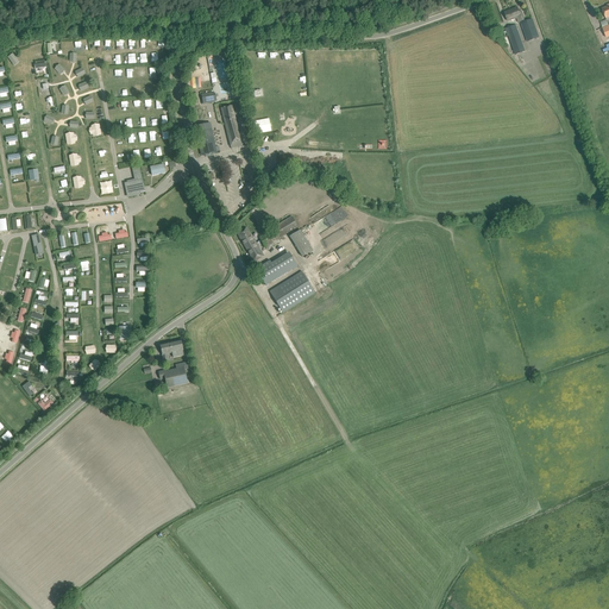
[(518,7),(504,13),(508,22),(516,18),(519,23),(525,20),(521,11),(520,12),(518,7)]
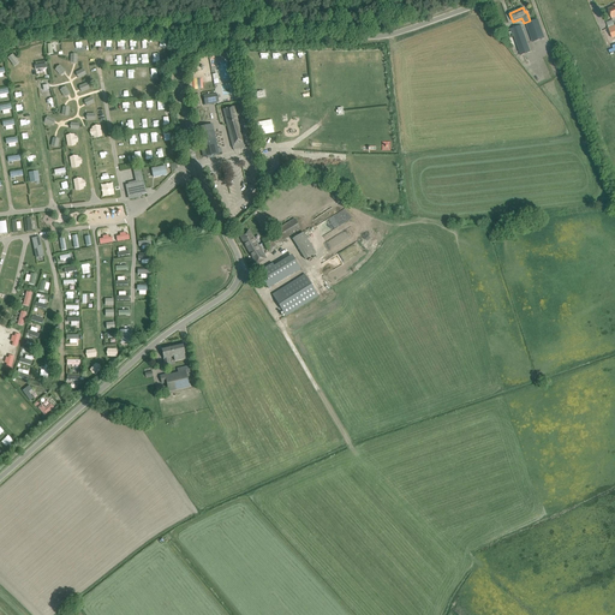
[(538,18),(526,23),(532,42),(544,37),(538,18)]
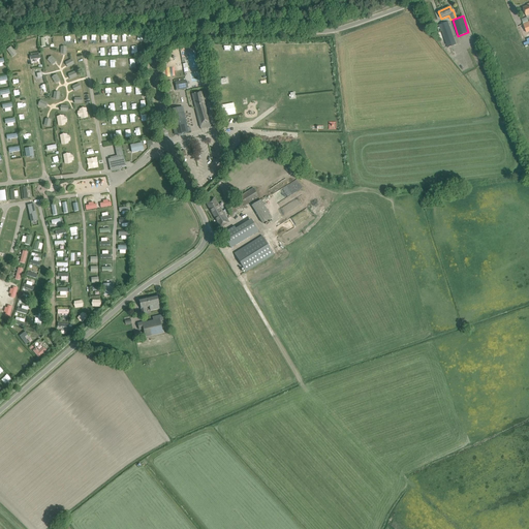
[(448,21),(439,25),(447,48),(457,44),(448,21)]
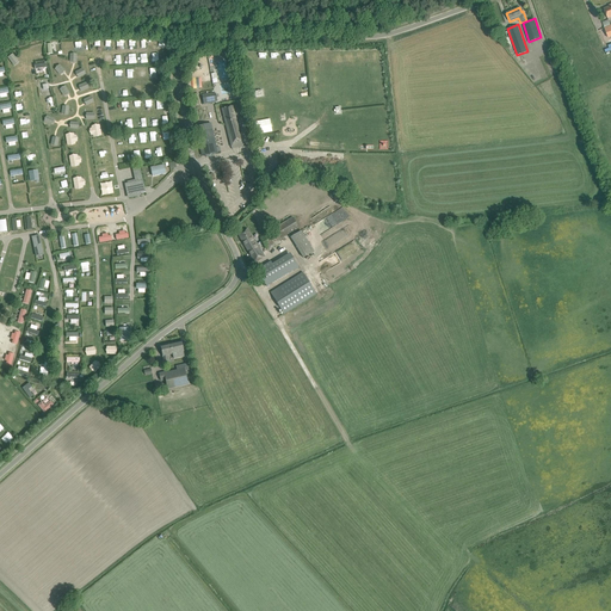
[(202,96),(204,104),(216,103),(214,93),(202,96)]
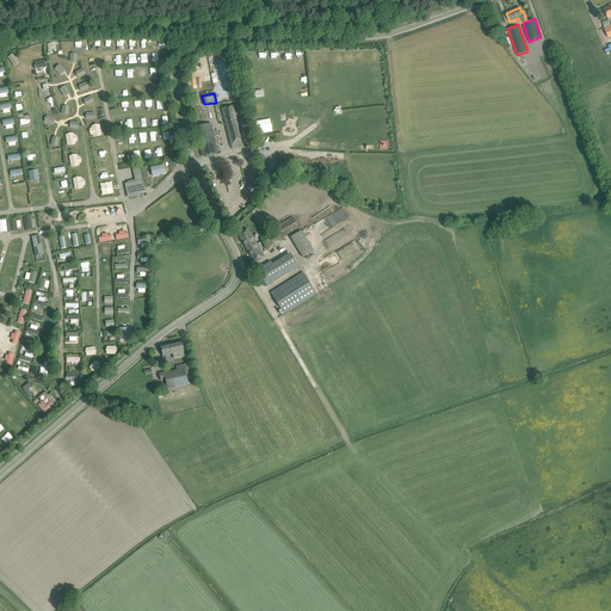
[(11,103),(0,104),(0,106),(1,110),(2,110),(4,113),(10,112),(10,109),(12,109),(11,103)]
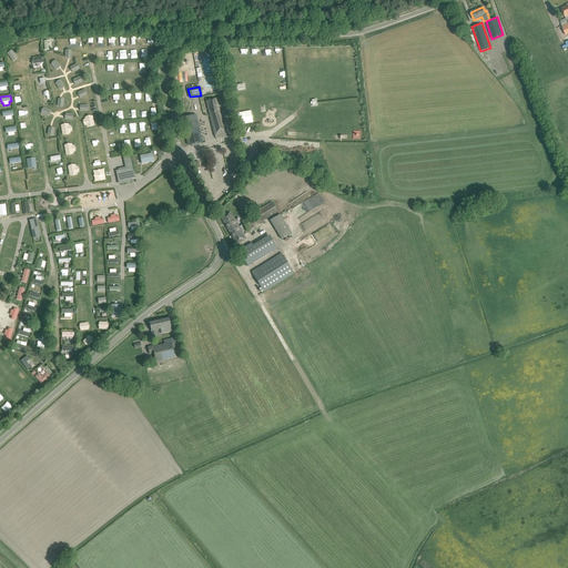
[(215,139),(226,137),(223,123),(222,123),(216,99),(206,101),(215,139)]
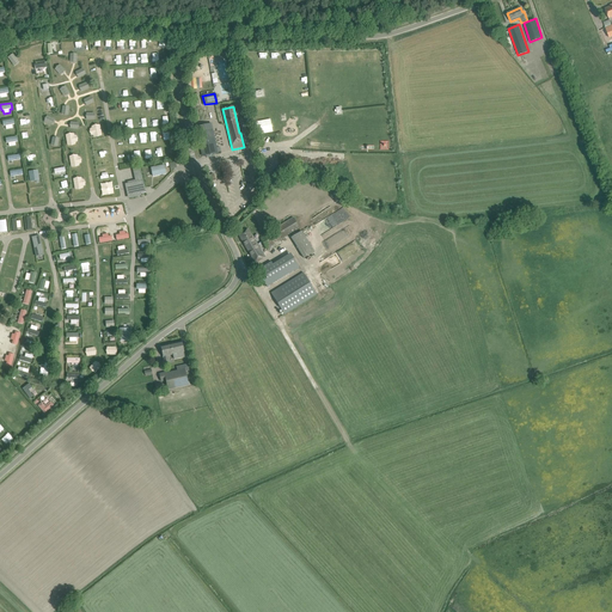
[(14,120),(2,121),(4,126),(5,126),(6,129),(13,128),(12,124),(14,124),(14,120)]
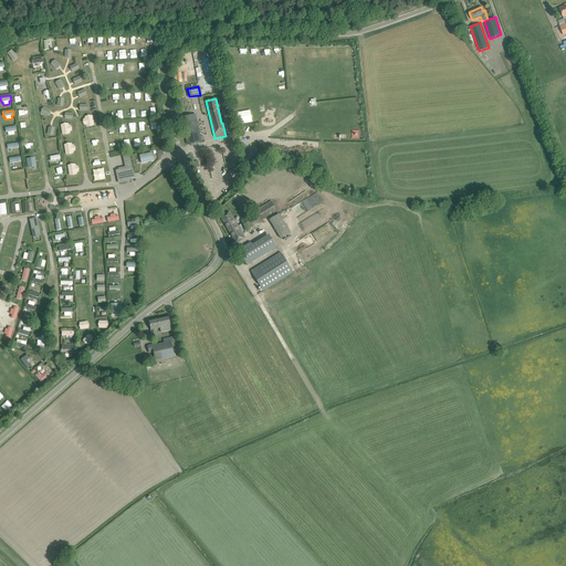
[(251,111),(238,112),(239,124),(252,123),(251,111)]
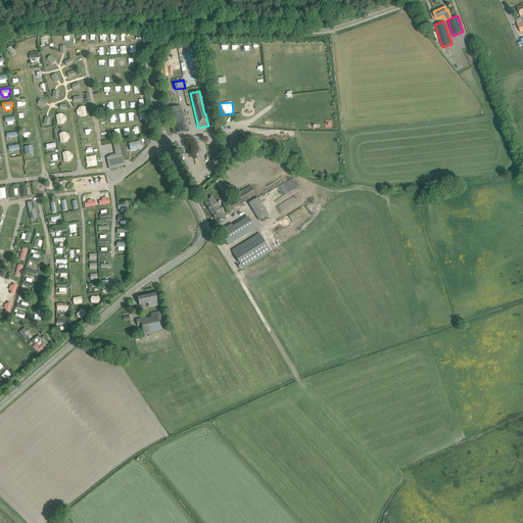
[(168,108),(171,120),(174,134),(186,131),(181,105),(168,108)]
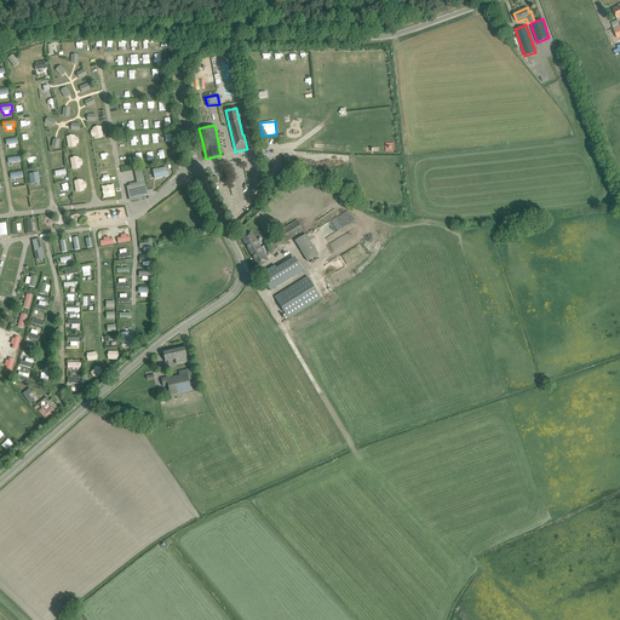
[(91,126),(92,139),(103,138),(102,126),(91,126)]
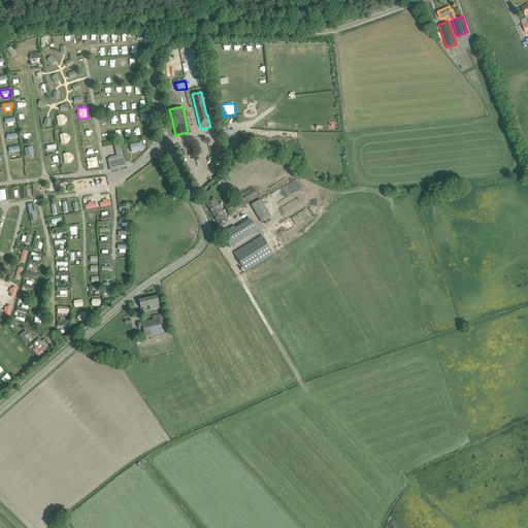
[(57,116),(58,126),(67,125),(66,116),(57,116)]
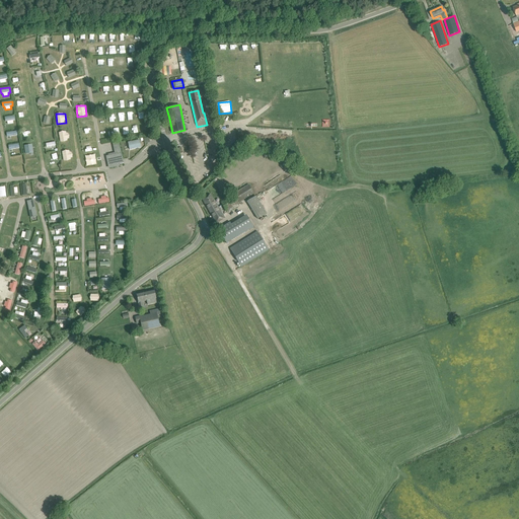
[(6,125),(13,124),(13,121),(15,121),(14,116),(5,117),(6,125)]
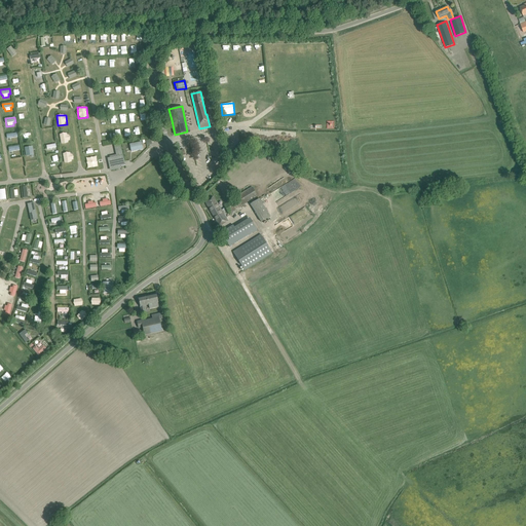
[(60,134),(62,144),(70,142),(68,132),(60,134)]
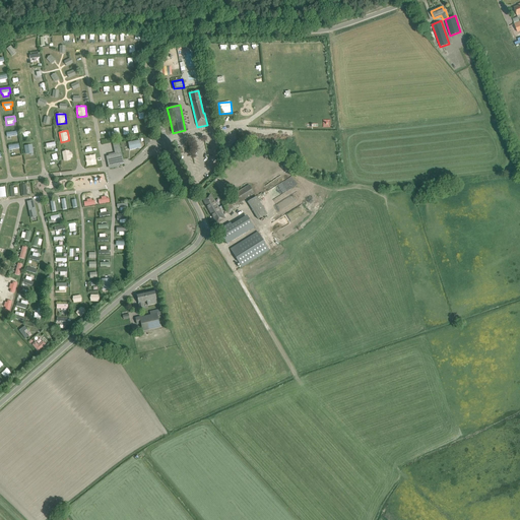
[(108,156),(110,169),(120,166),(120,165),(124,164),(122,153),(119,140),(113,142),(116,153),(114,153),(114,155),(108,156)]
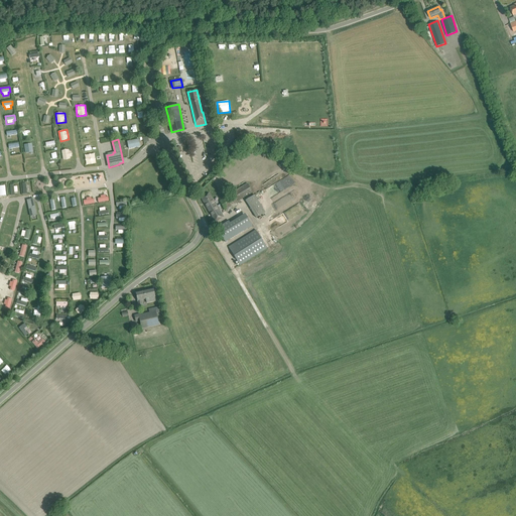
[(24,144),(25,153),(33,152),(32,143),(24,144)]
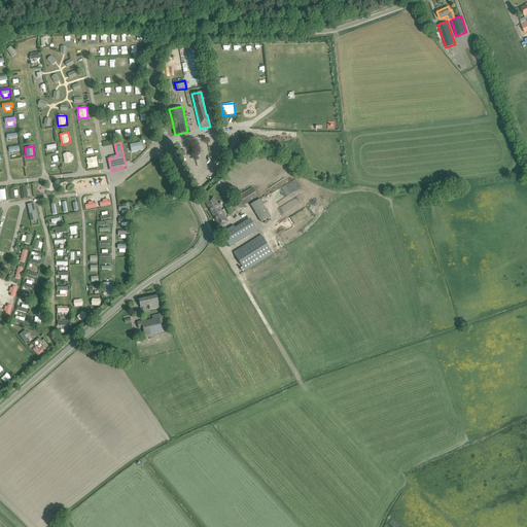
[(252,188),(224,205),(232,216),(242,210),(241,208),(257,197),(252,188)]
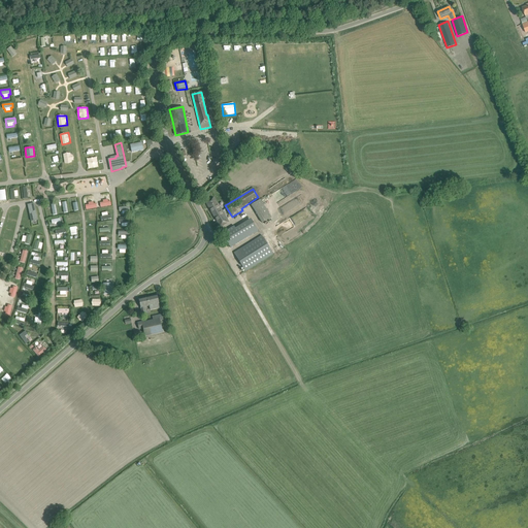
[(206,203),(220,227),(229,222),(221,207),(220,207),(215,198),(206,203)]
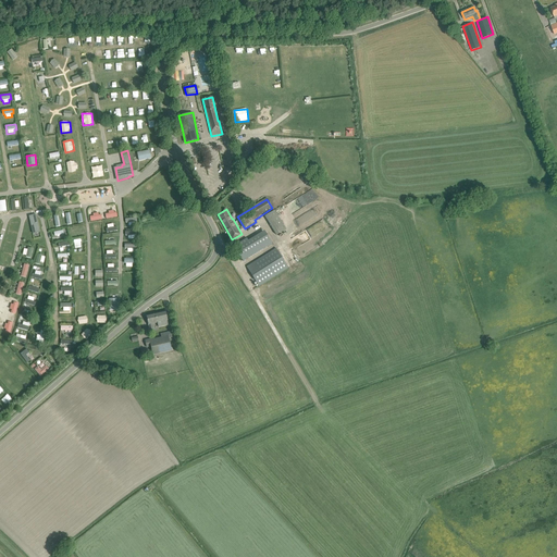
[(275,211),(265,217),(276,236),(286,230),(275,211)]
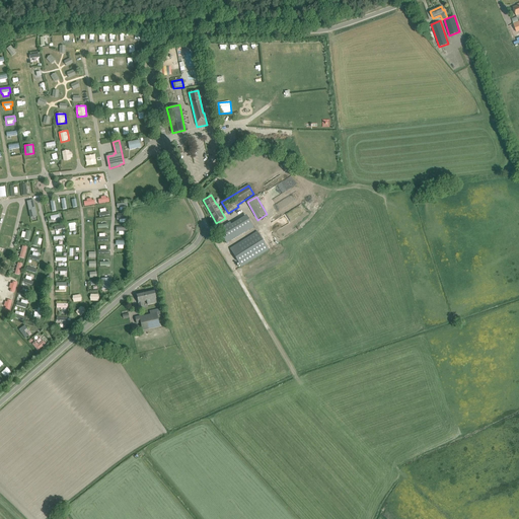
[(94,200),(92,200),(91,198),(86,199),(87,201),(83,202),(84,206),(95,205),(94,200)]
